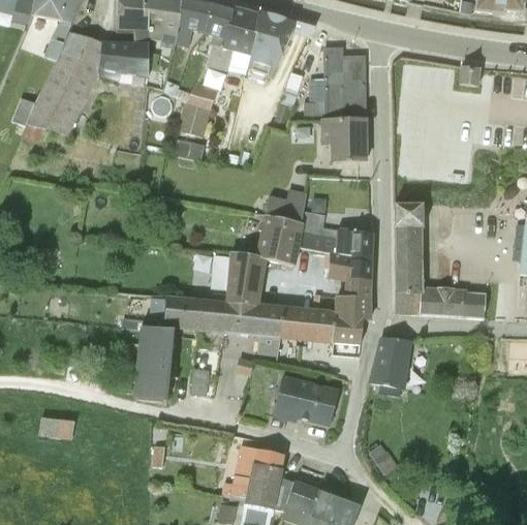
[(0,0),(0,9),(13,13),(12,19),(29,23),(32,14),(35,0),(0,0)]
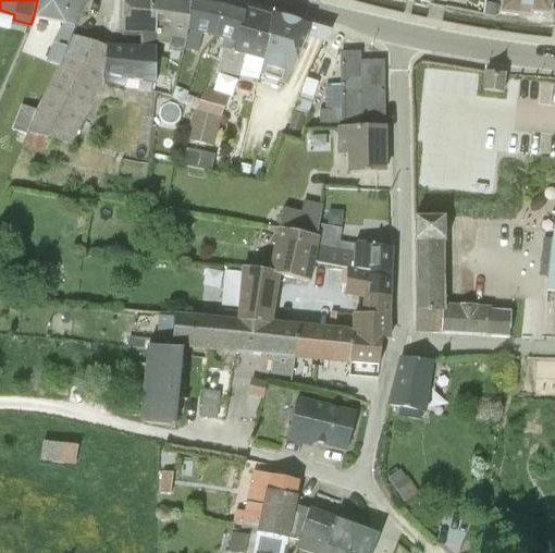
[(37,0),(34,15),(64,21),(54,37),(47,58),(59,62),(73,33),(86,0),(37,0)]
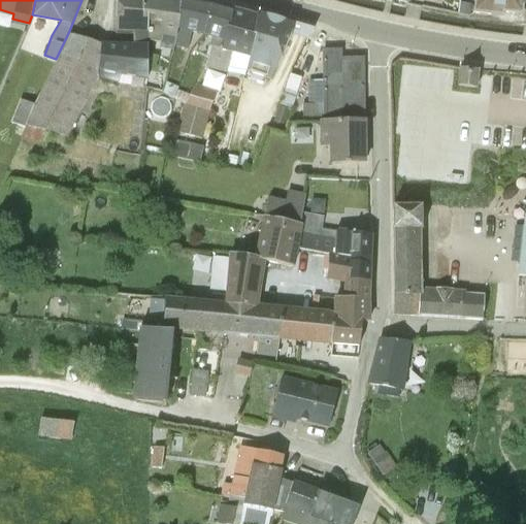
[(134,42),(149,41),(151,43),(150,37),(161,38),(161,32),(177,35),(178,28),(182,0),(117,0),(116,29),(134,29),(134,42)]
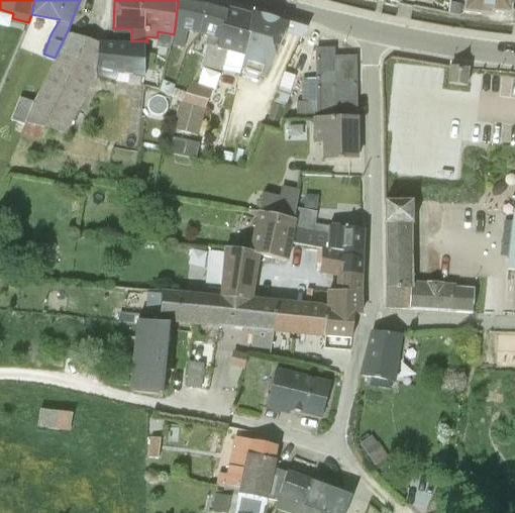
[(178,0),(175,27),(189,29),(198,31),(200,32),(208,2),(196,0),(178,0)]
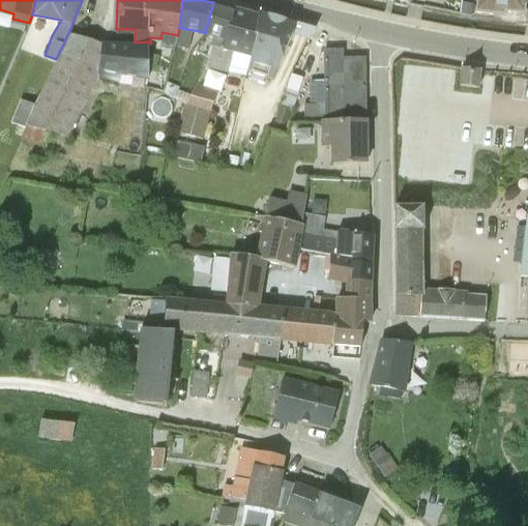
[(478,0),(477,9),(494,12),(497,10),(497,8),(518,10),(520,15),(527,9),(524,5),(525,0),(478,0)]
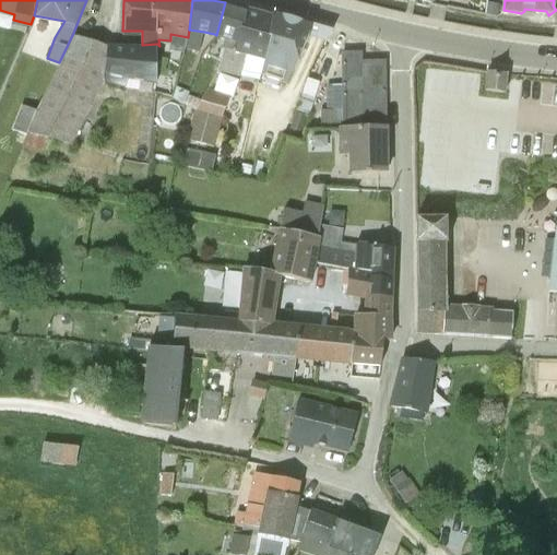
[(225,2),(216,35),(224,38),(222,46),(224,47),(236,49),(245,8),(225,2)]
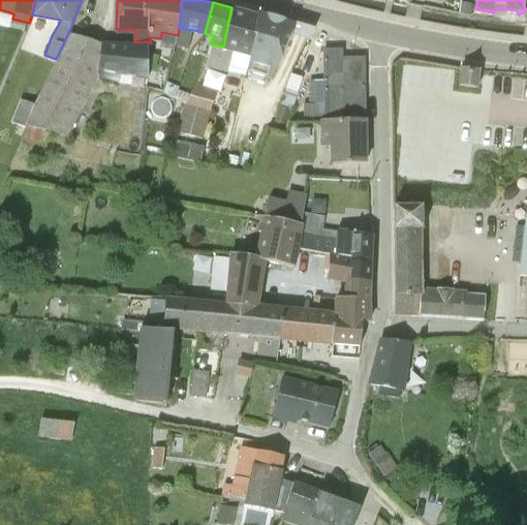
[(223,47),(212,44),(209,58),(206,65),(245,72),(246,68),(260,13),(233,6),(231,7),(223,47)]
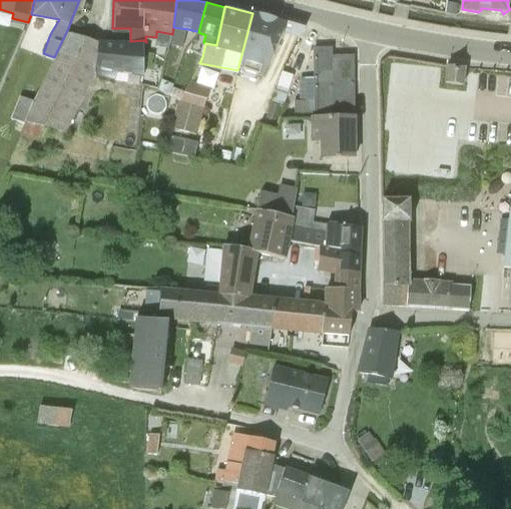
[(252,13),(238,66),(264,74),(277,47),(283,30),(287,19),(253,9),(252,13)]
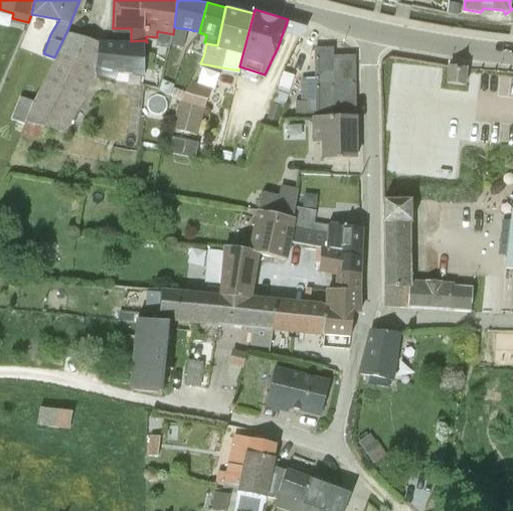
[(174,27),(173,34),(185,35),(187,36),(188,29),(174,27)]
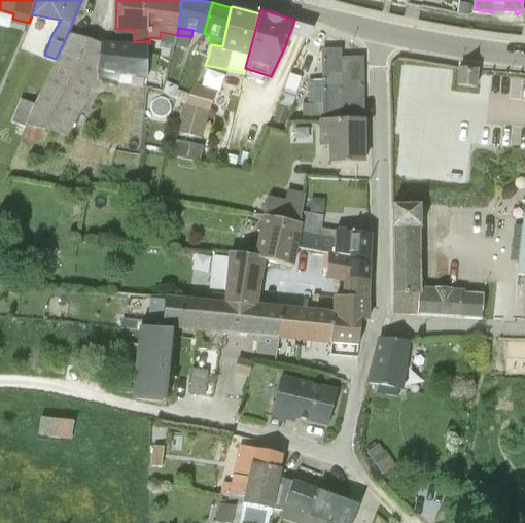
[(37,101),(27,125),(21,136),(44,143),(47,129),(68,135),(98,74),(118,81),(143,85),(144,76),(148,77),(148,41),(134,42),(130,42),(117,42),(102,41),(69,31),(56,59),(37,101)]
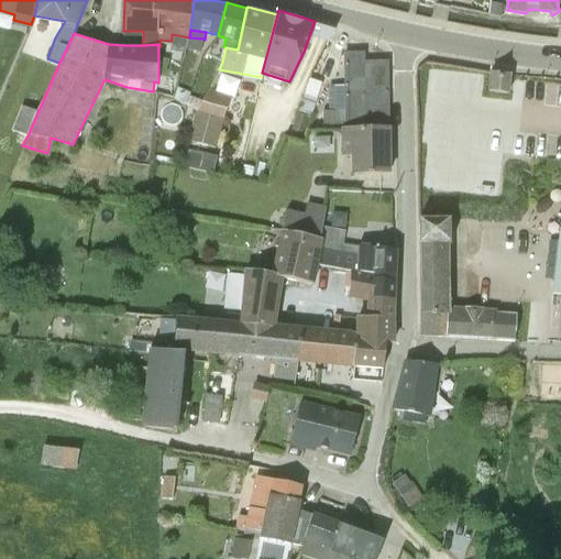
[(202,39),(189,37),(188,46),(200,48),(202,39)]
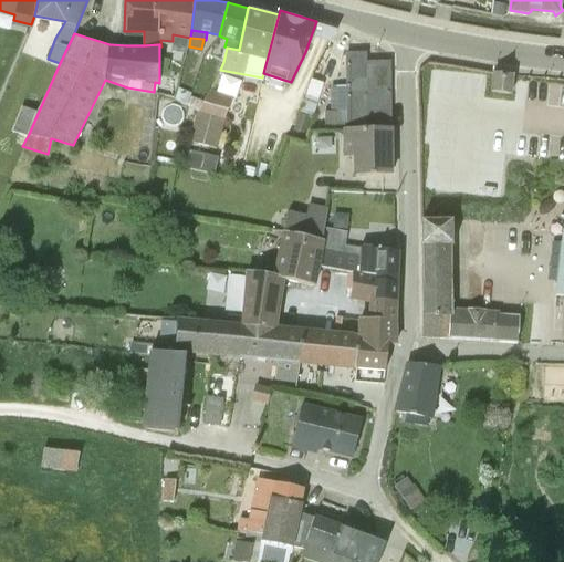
[(337,107),(333,108),(325,108),(326,126),(343,126),(390,125),(390,84),(390,60),(366,60),(366,51),(347,51),(347,83),(336,83),(337,107)]
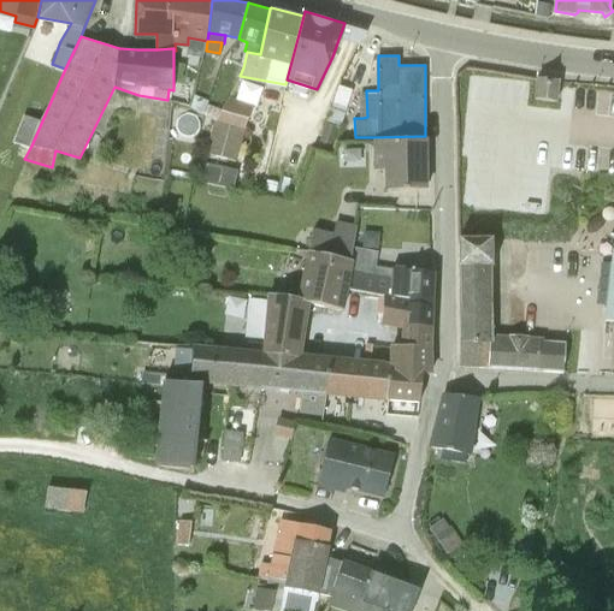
[(538,76),(536,96),(558,99),(560,78),(538,76)]
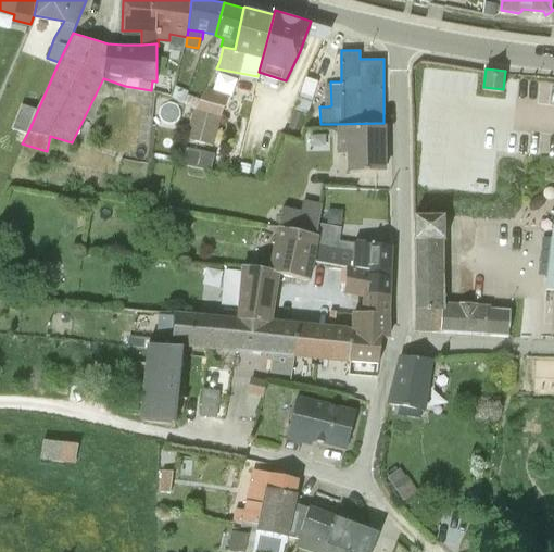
[(200,98),(197,104),(194,108),(186,137),(214,142),(222,115),(221,114),(228,92),(233,93),(238,76),(218,71),(213,87),(208,85),(200,98)]
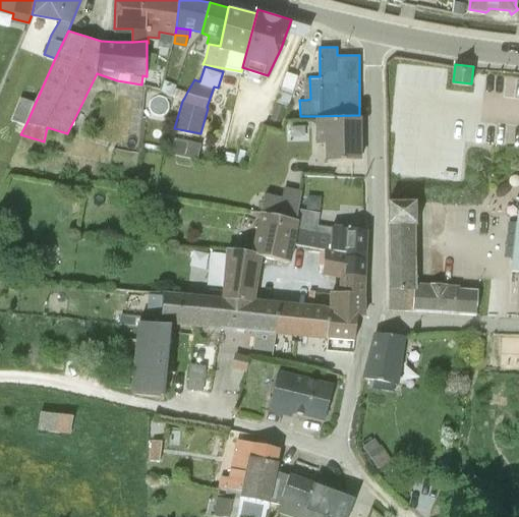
[(287,69),(277,100),(289,103),(298,74),(287,69)]
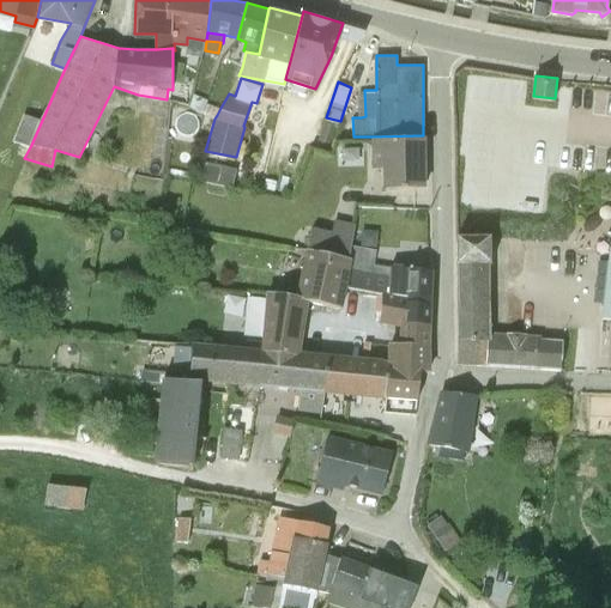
[(217,115),(221,108),(207,102),(209,98),(194,92),(189,103),(191,104),(217,115)]
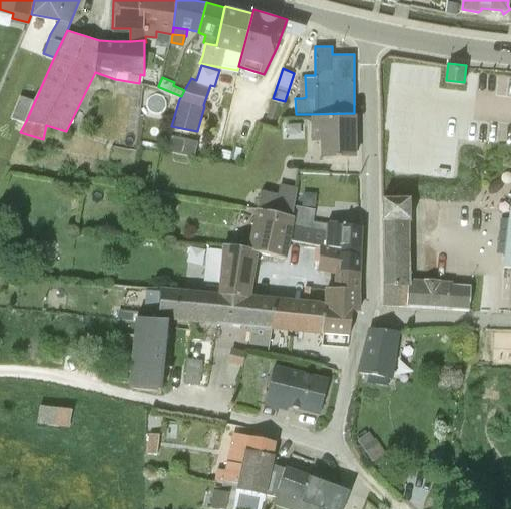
[(26,121),(36,98),(21,93),(12,116),(26,121)]
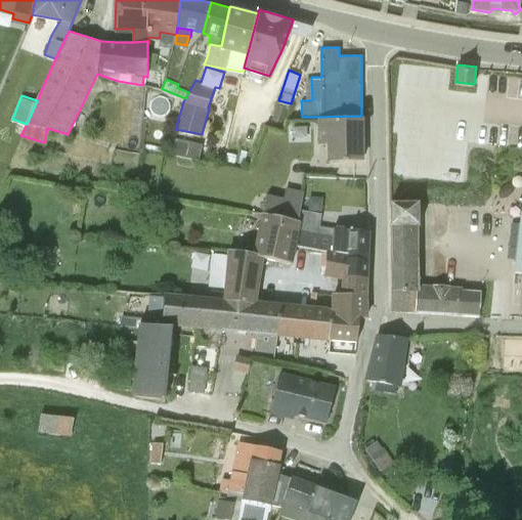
[(361,116),(317,117),(317,143),(327,142),(328,160),(362,159),(361,116)]
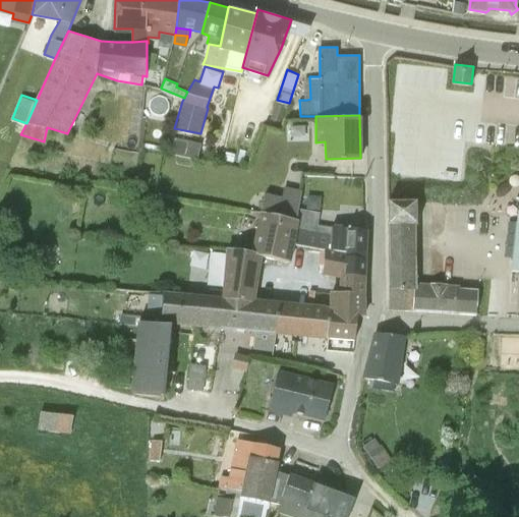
[(173,134),(170,151),(198,157),(203,141),(173,134)]
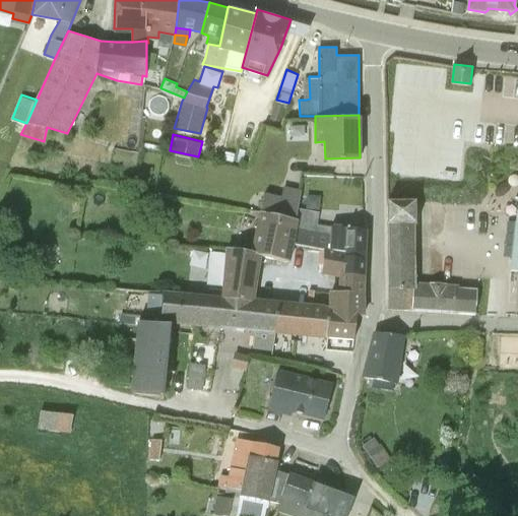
[(260,212),(298,218),(302,195),(303,188),(284,185),(281,194),(265,191),(260,212)]
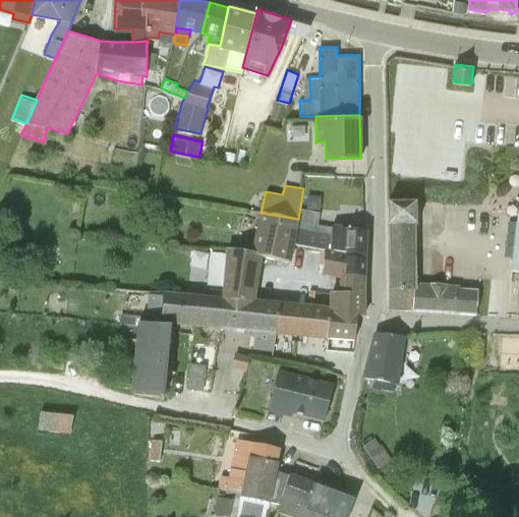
[(298,219),(295,242),(325,247),(346,250),(345,274),(364,275),(366,228),(319,226),(322,210),(313,209),(314,197),(302,195),(298,219)]
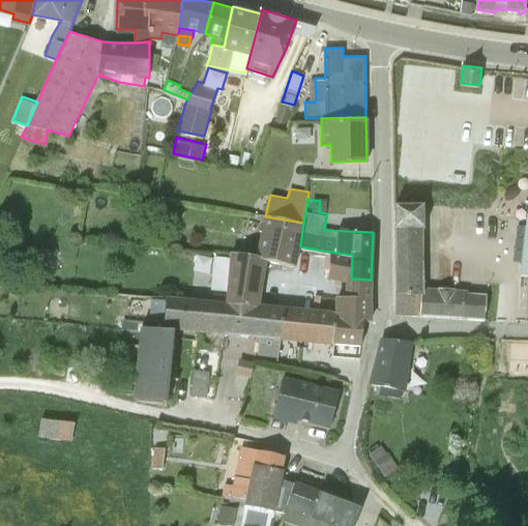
[(426,292),(424,286),(423,204),(396,204),(397,293),(426,292)]
